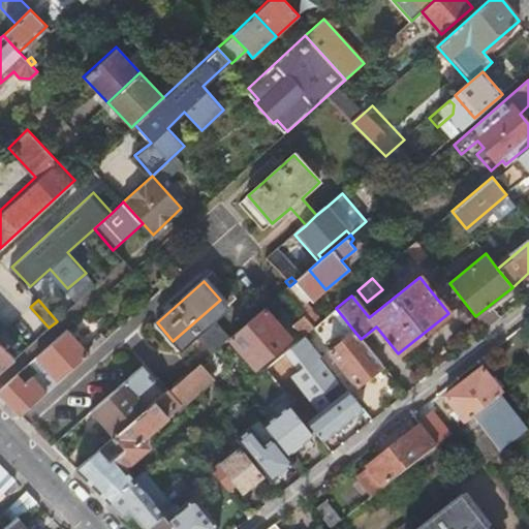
[(211,354),(215,351),(230,338),(215,319),(227,308),(220,300),(173,341),(181,349),(195,337),(211,354)]
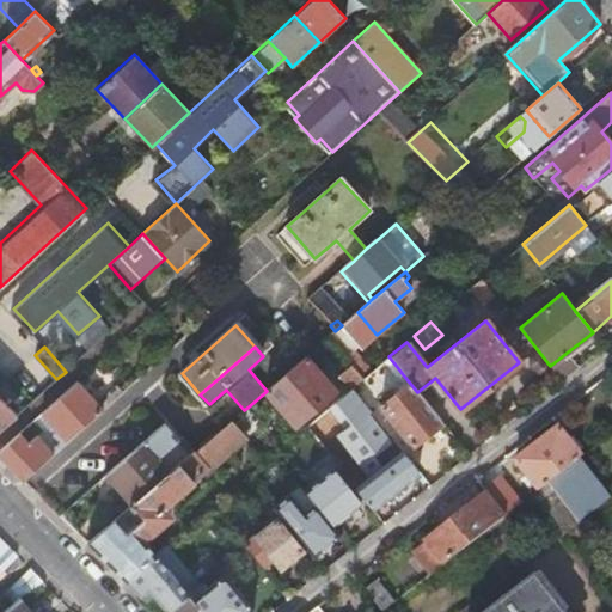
[(550,366),(561,380),(577,367),(567,353),(550,366)]
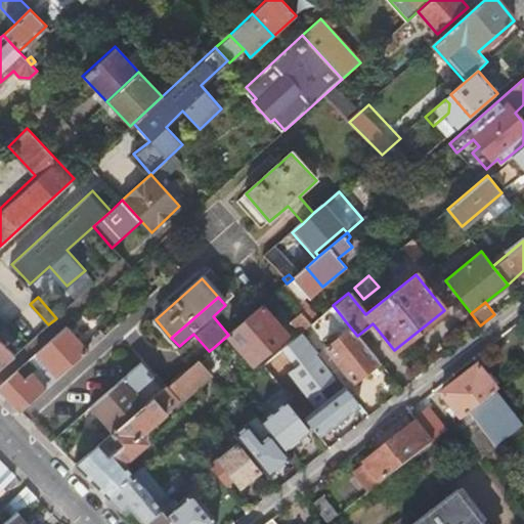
[(325,329),(341,315),(333,305),(317,318),(325,329)]
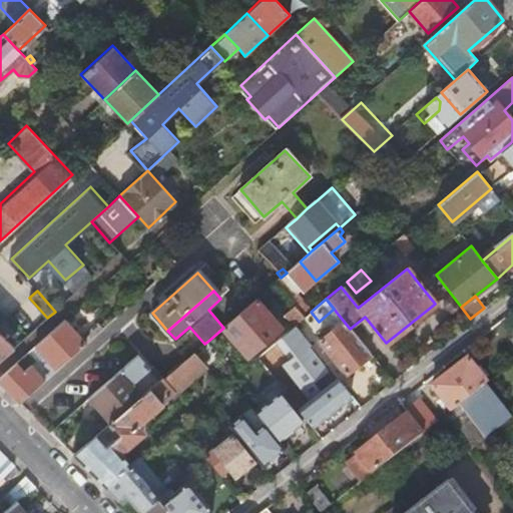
[(255,300),(223,328),(249,358),(282,330),(255,300)]
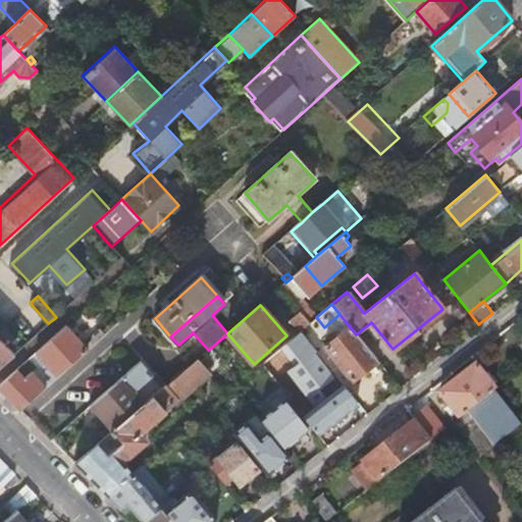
[(290,320),(300,331),(310,323),(300,311),(290,320)]
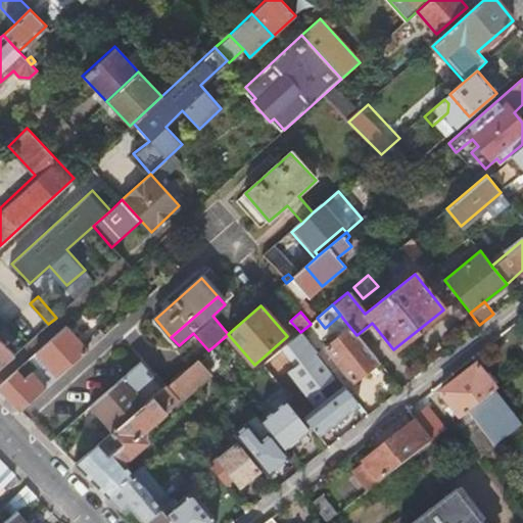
[(351,380),(377,361),(357,335),(343,319),(339,322),(345,330),(325,347),(351,380)]
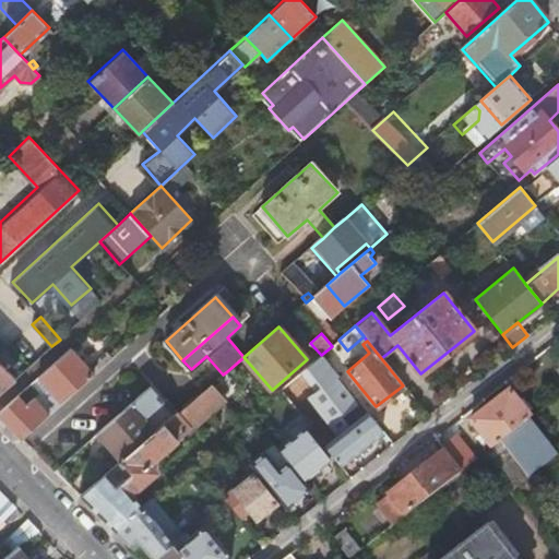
[(0,409),(0,416),(23,439),(94,375),(70,348),(37,377),(52,395),(33,413),(18,394),(0,409)]
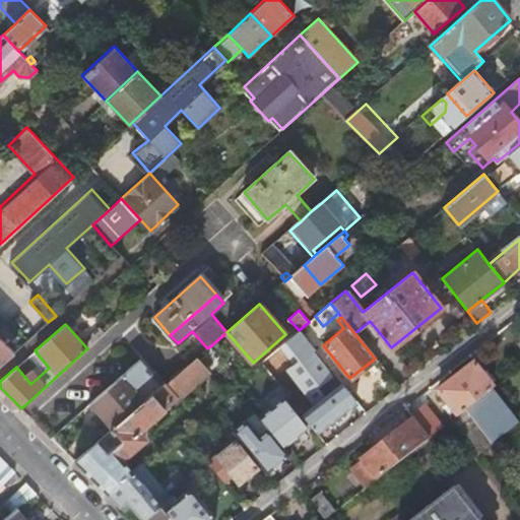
[(0,364),(14,351),(0,337),(0,364)]
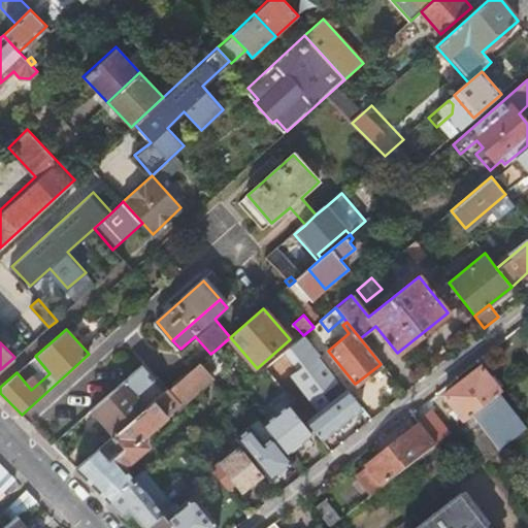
[(210,354),(170,388),(184,403),(227,365),(215,351),(210,354)]
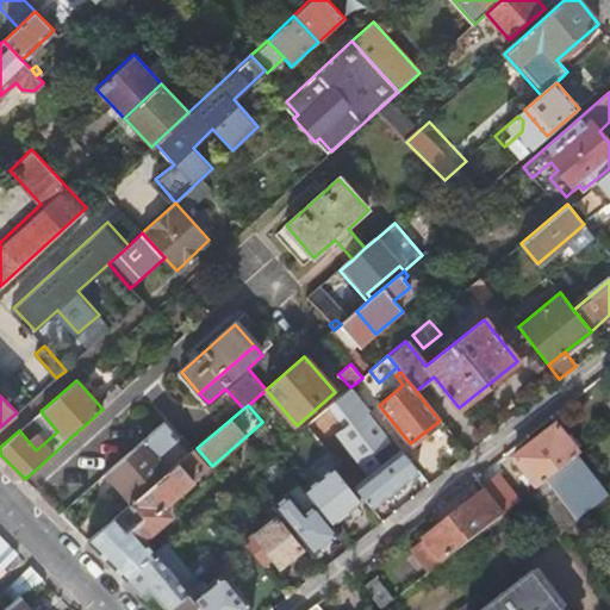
[(335,434),(359,464),(388,441),(365,410),(335,434)]
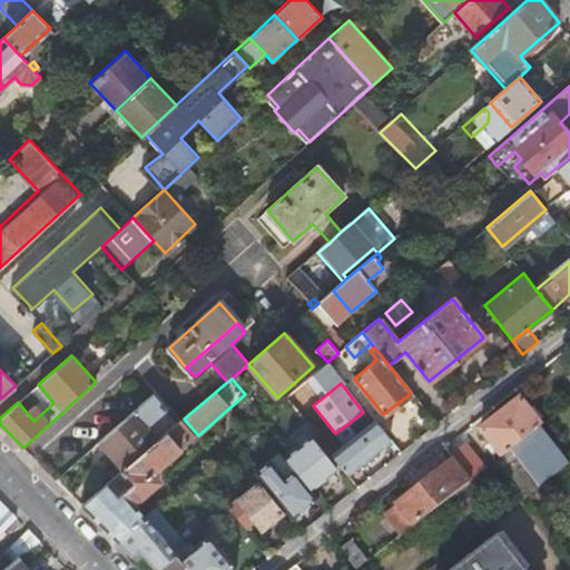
[(286,396),(301,416),(307,411),(303,405),(311,400),(300,385),(286,396)]
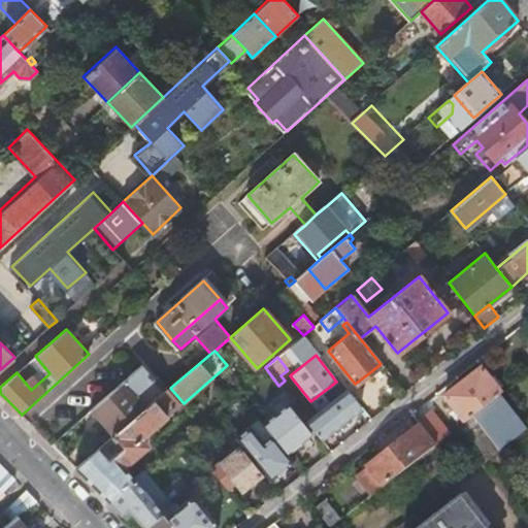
[(92,409),(116,435),(167,391),(156,377),(153,380),(141,366),(92,409)]
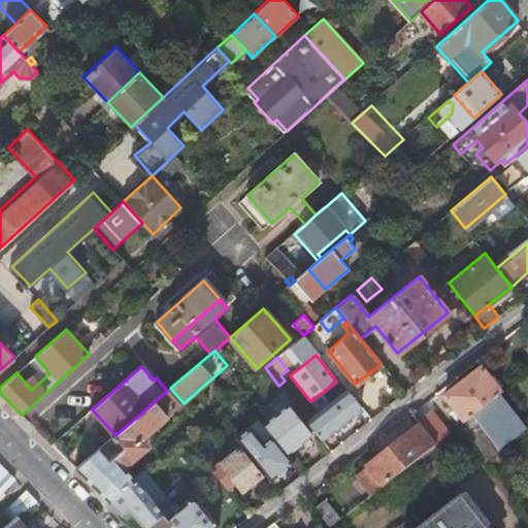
[(464,423),(472,417),(496,398),(499,396),(479,370),(443,398),(464,423)]
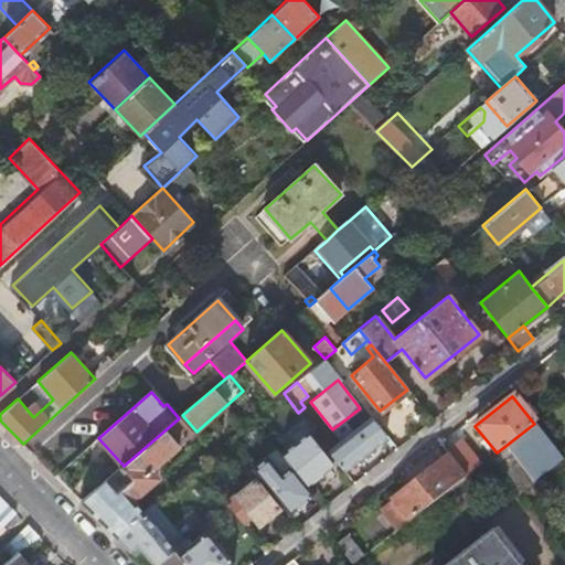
[(369,450),(385,436),(370,416),(328,450),(343,470),(354,461),(358,465),(372,454),(369,450)]
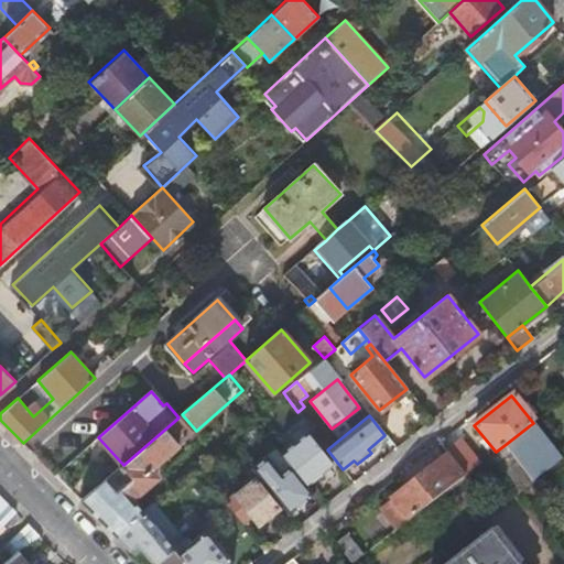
[(82,501),(115,534),(143,511),(134,501),(141,496),(140,494),(159,477),(150,468),(193,432),(180,416),(179,418),(123,465),(82,501)]
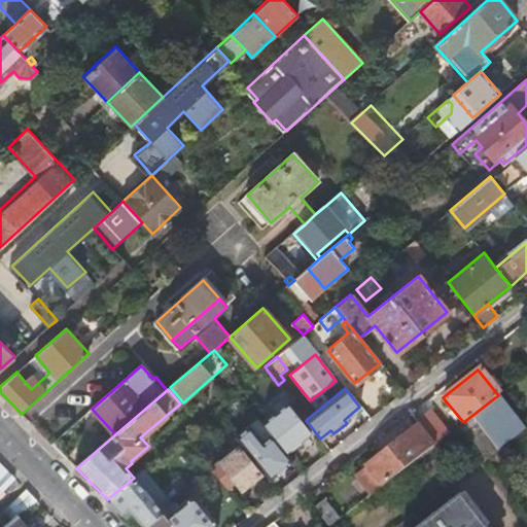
[(498,450),(522,431),(495,397),(471,416),(498,450)]
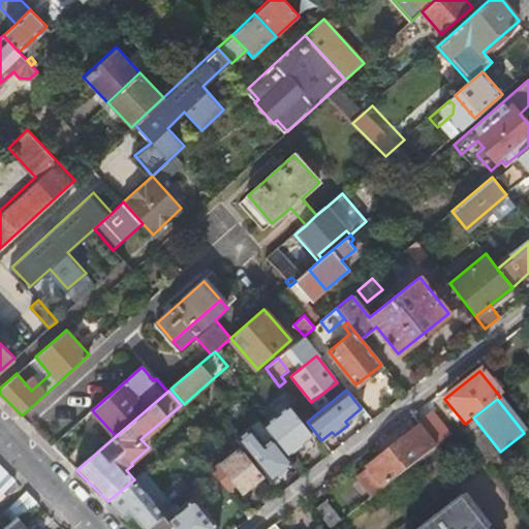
[(273,436),(288,455),(312,435),(287,404),(263,424),(273,436)]
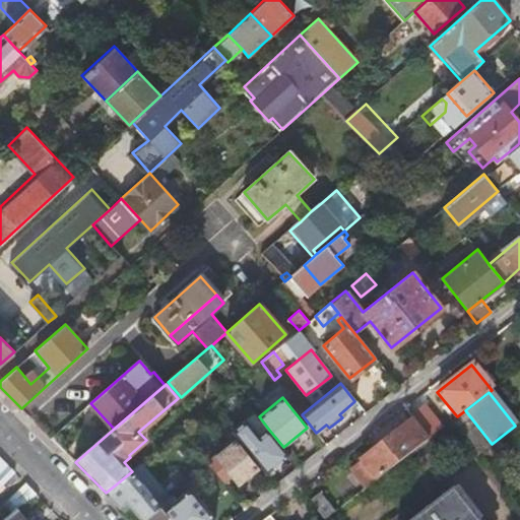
[(181,430),(191,443),(213,425),(221,417),(210,404),(181,430)]
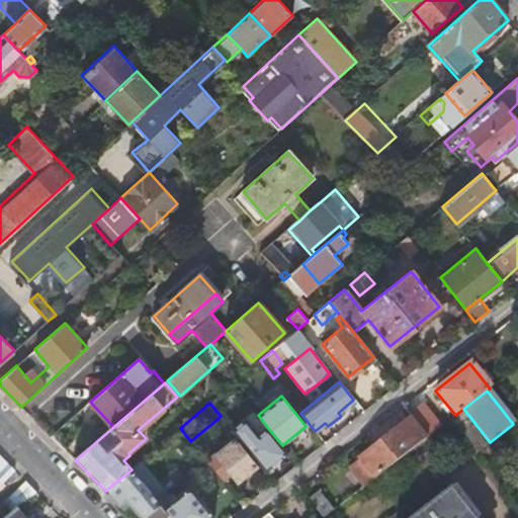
[(427,437),(438,429),(419,406),(409,414),(411,416),(427,437)]
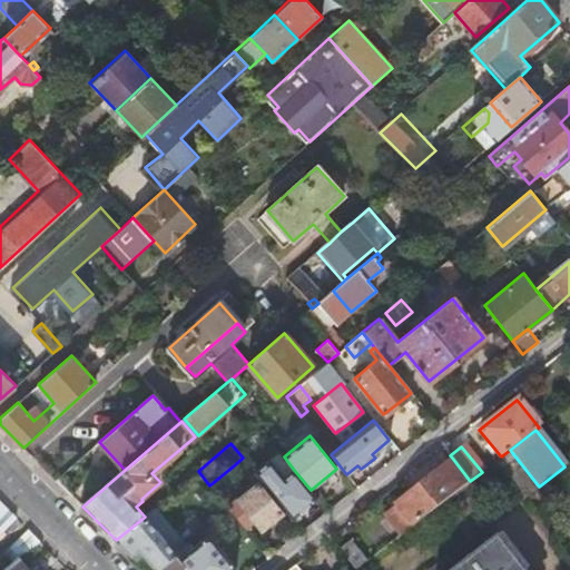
[(524,498),(539,487),(510,450),(501,457),(497,461),(524,498)]
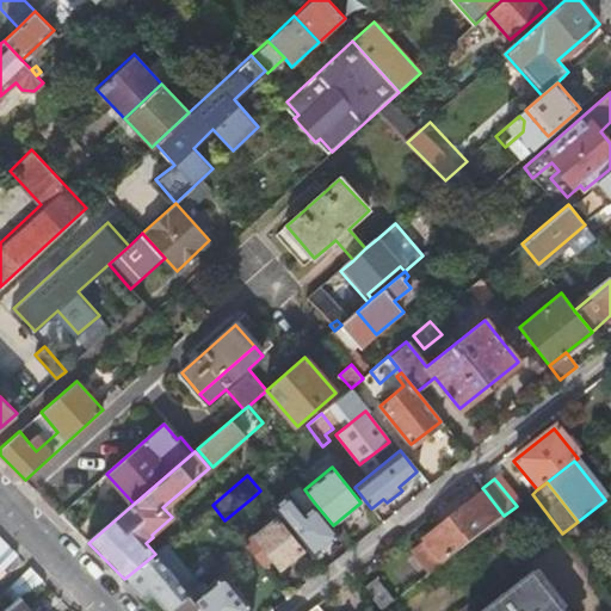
[(261,512),(270,504),(260,491),(251,499),(261,512)]
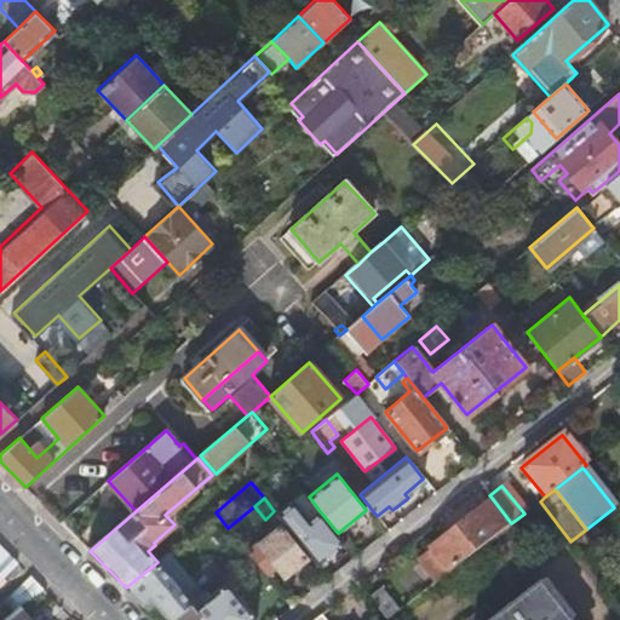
[(418,556),(437,581),(511,523),(492,498),(418,556)]
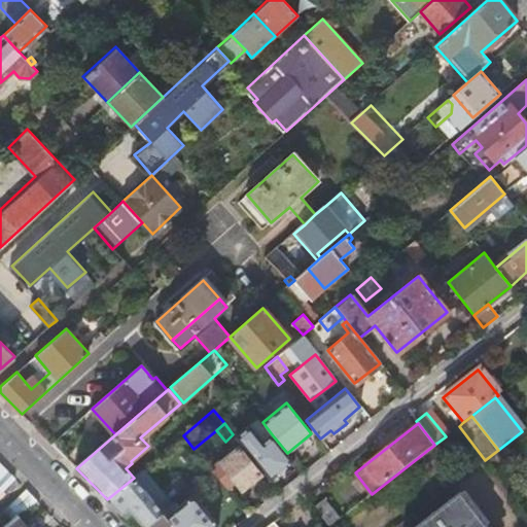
[(251,457),(269,480),(293,460),(287,453),(272,434),(257,446),(260,450),(251,457)]
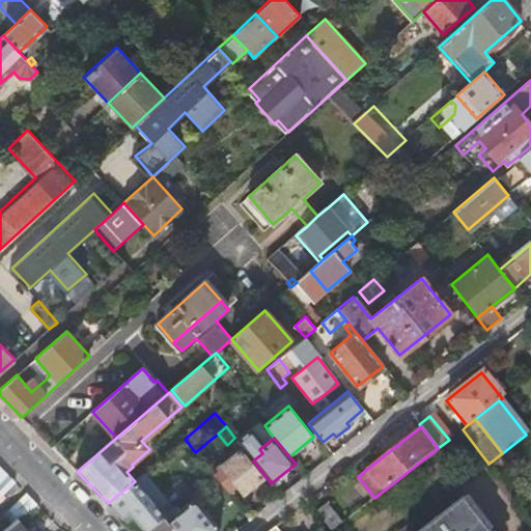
[(214,474),(227,492),(236,484),(244,493),(261,478),(239,450),(212,472),(214,474)]
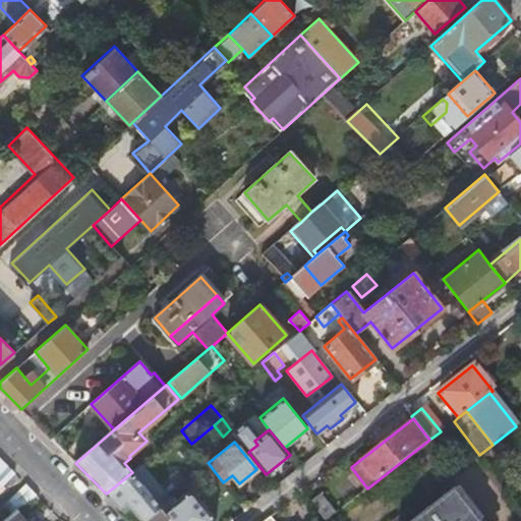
[(0,485),(13,473),(0,460),(0,485)]
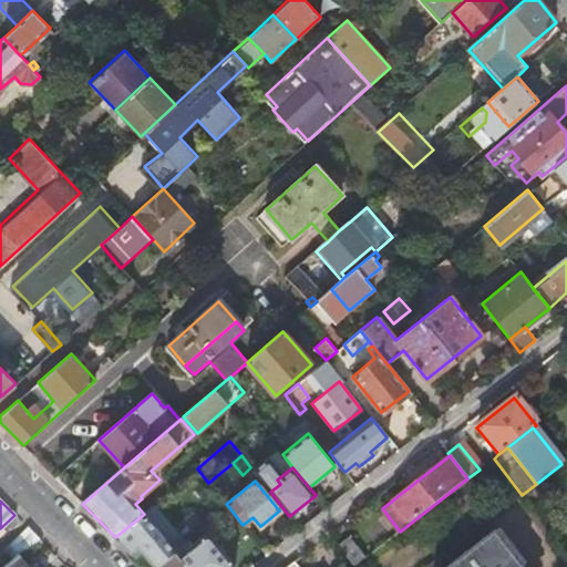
[(153,566),(156,566),(174,552),(184,544),(152,506),(144,514),(115,537),(131,553),(137,548),(153,566)]
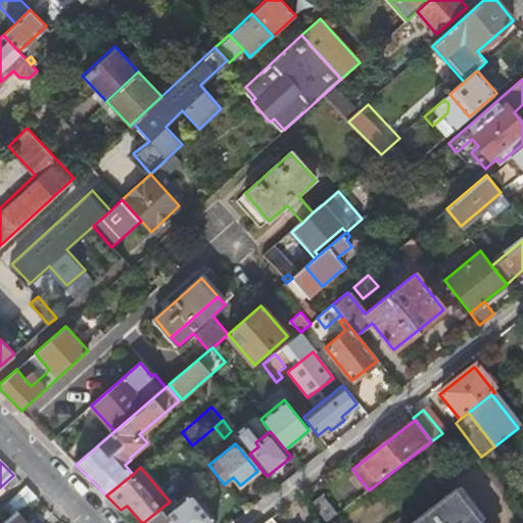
[(215,498),(228,489),(224,484),(210,467),(197,478),(215,498)]
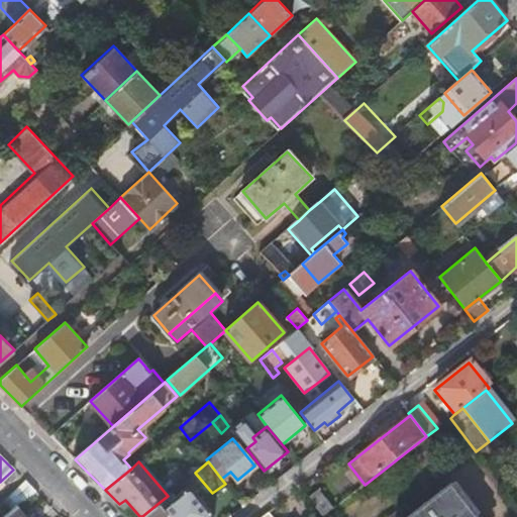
[(475,516),(443,476),(390,516),(475,516)]
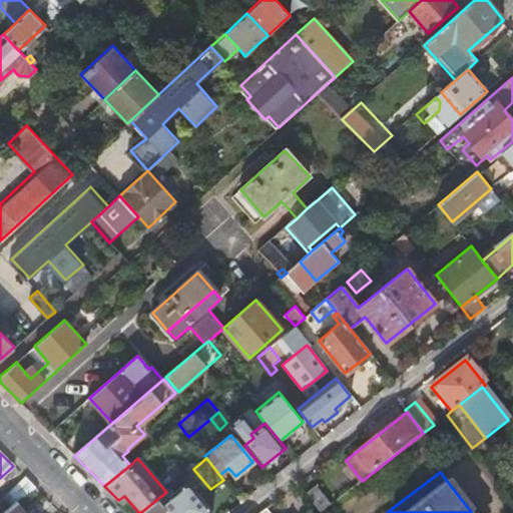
[(483,475),(466,493),(476,503),(493,485),(483,475)]
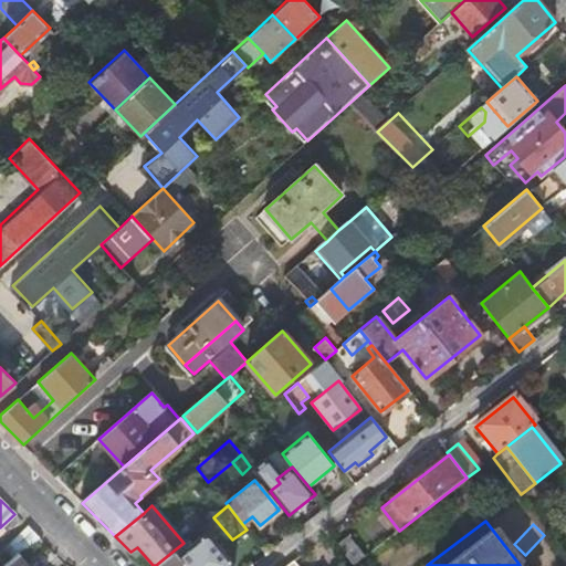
[(19,556),(39,538),(27,526),(4,545),(17,557),(19,556)]
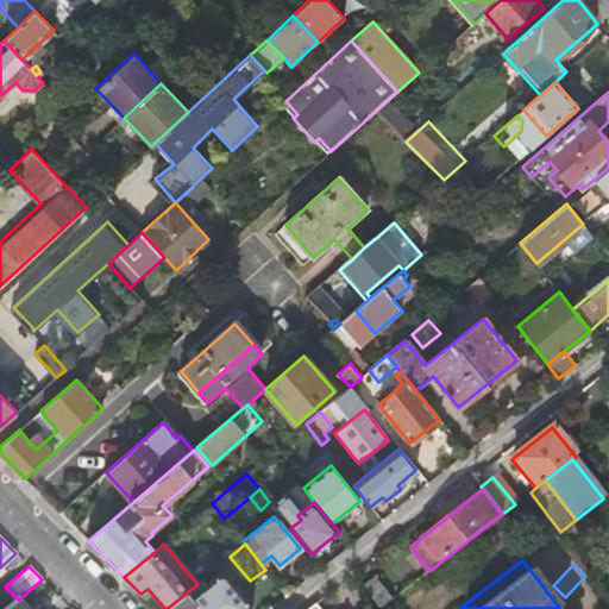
[(200,608),(249,608),(252,607),(225,573),(220,572),(202,588),(199,583),(198,584),(187,592),(200,608)]
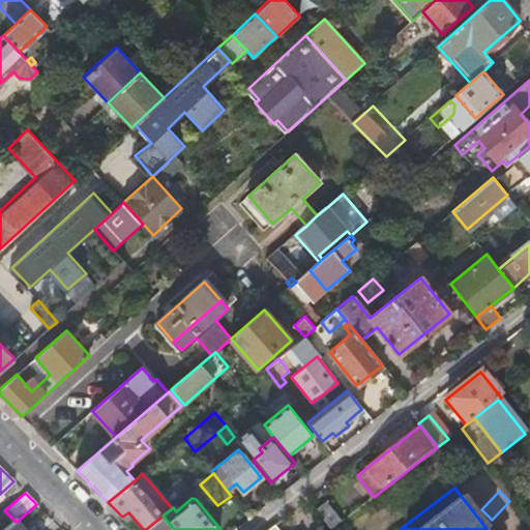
[(316,510),(331,529),(344,520),(328,501),(316,510)]
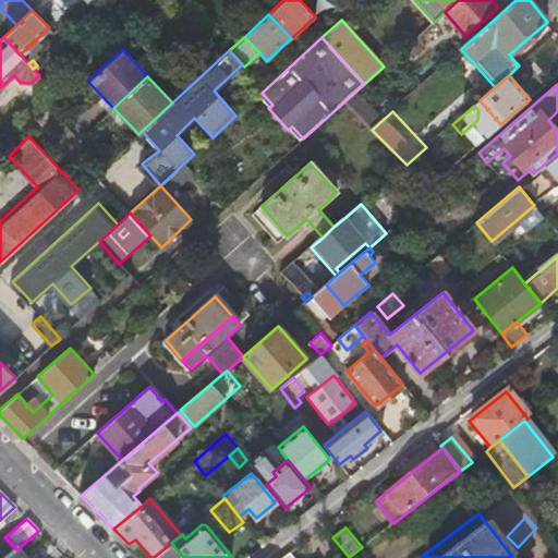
[(183,557),(171,543),(154,557),(183,557)]
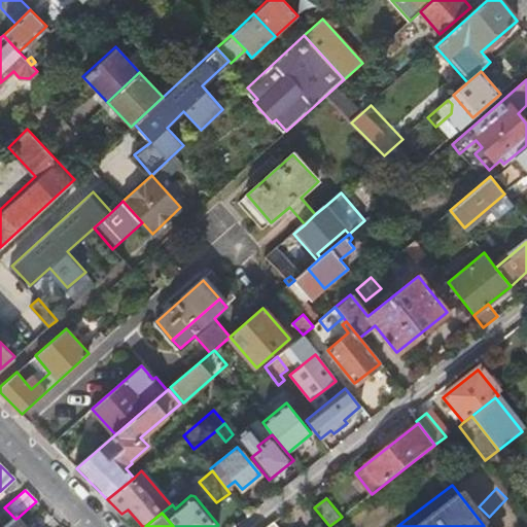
[(25,526),(18,518),(15,519),(5,526),(25,526)]
